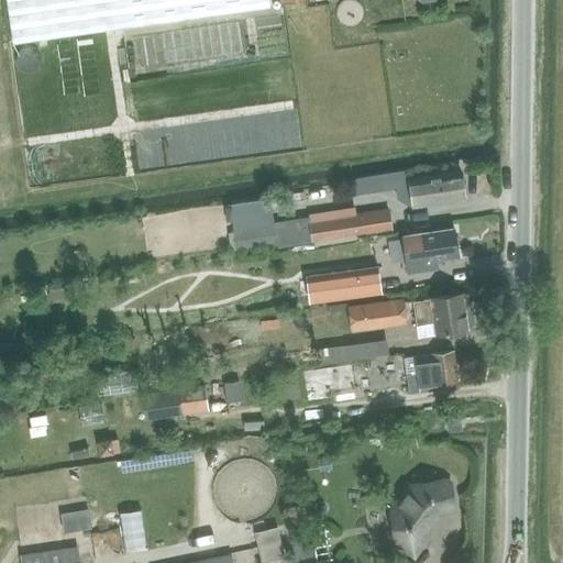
[(7,0),(14,43),(181,19),(271,7),(268,0),(7,0)]
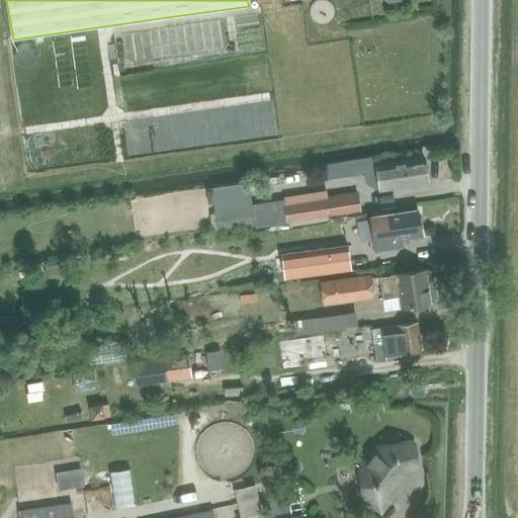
[(378,164),(382,188),(429,179),(425,156),(378,164)]
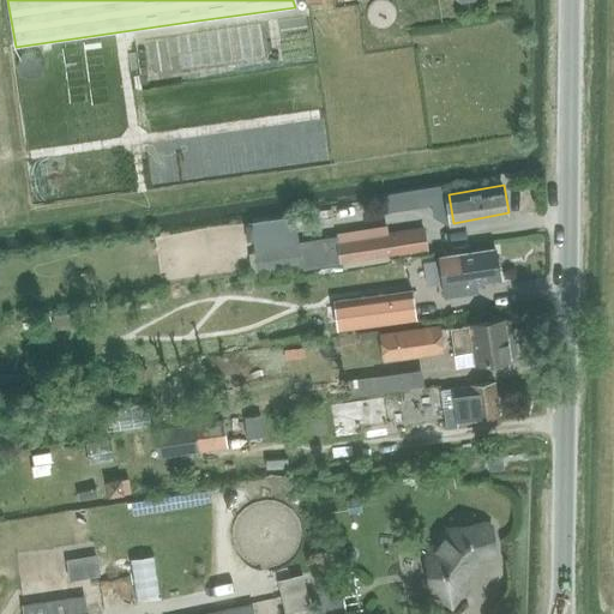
[(385,234),(336,242),(339,264),(389,257),(426,251),(422,228),(385,234)]
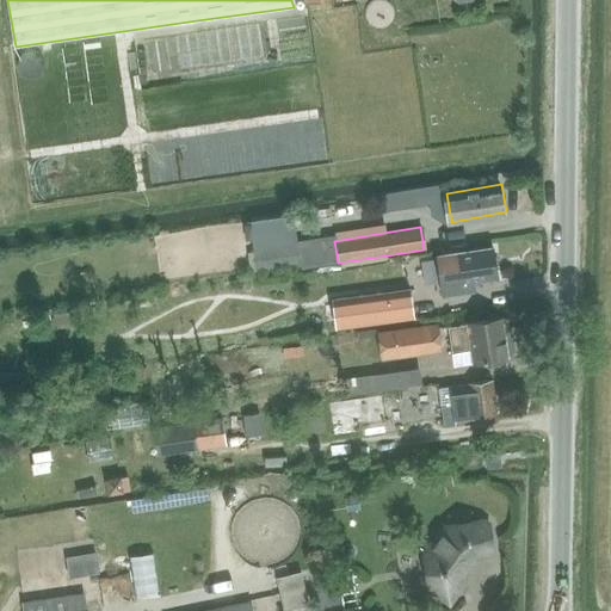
[(252,252),(247,253),(250,272),(300,264),(296,242),(252,250),(252,252)]
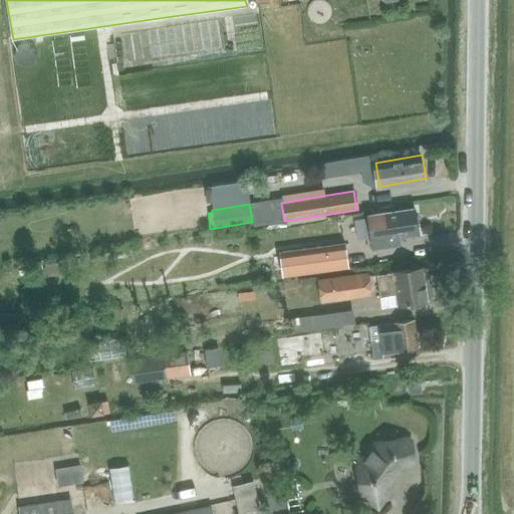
[(415,209),(366,217),(370,245),(400,241),(399,238),(419,234),(415,209)]
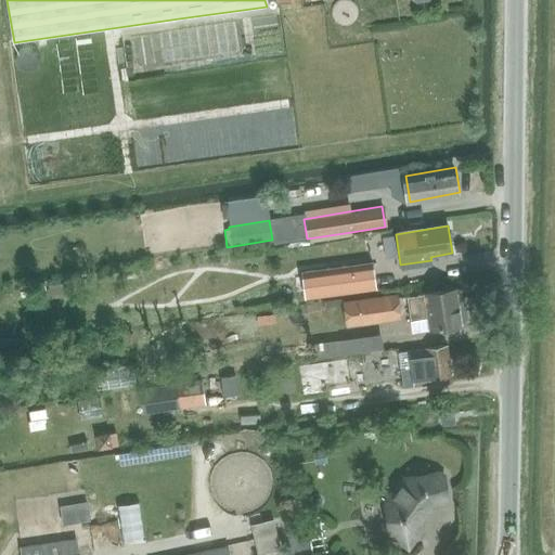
[(372,261),(301,271),(305,297),(375,287),(372,261)]
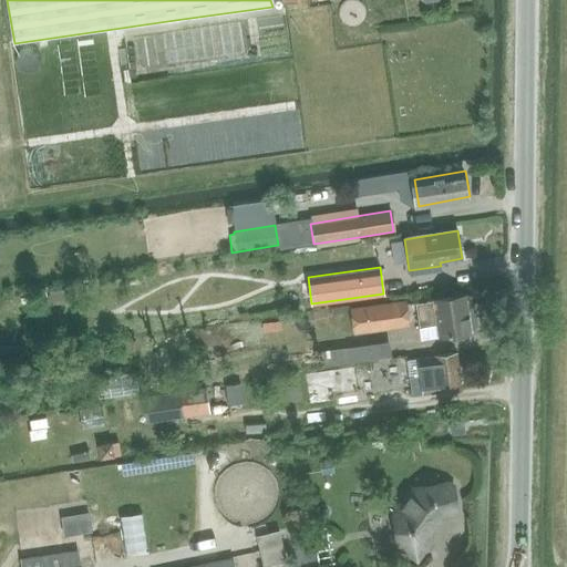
[(71,288),(45,290),(47,302),(73,299),(71,288)]
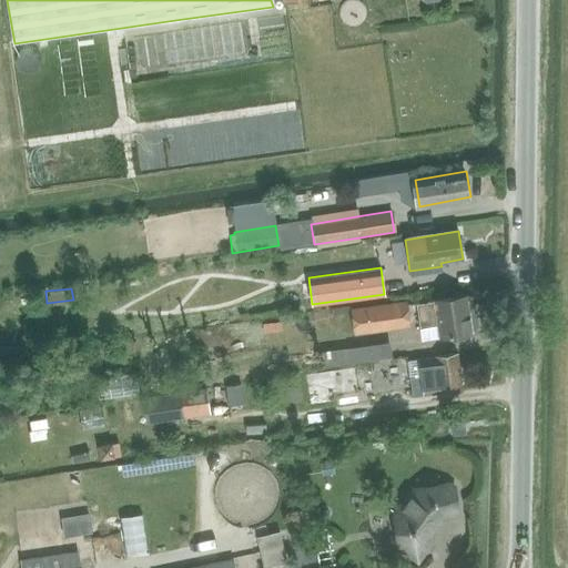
[(475,304),(470,304),(468,291),(435,296),(435,297),(418,301),(423,325),(439,322),(442,335),(475,328),(474,325),(478,325),(480,322),(477,306),(475,304)]
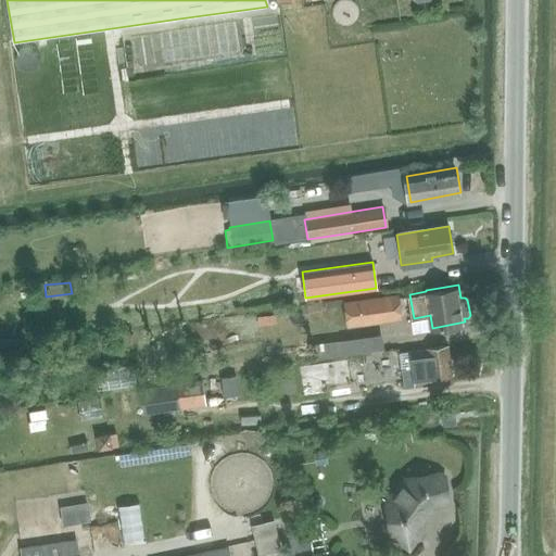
[(397,295),(343,304),(348,330),(401,321),(397,295)]
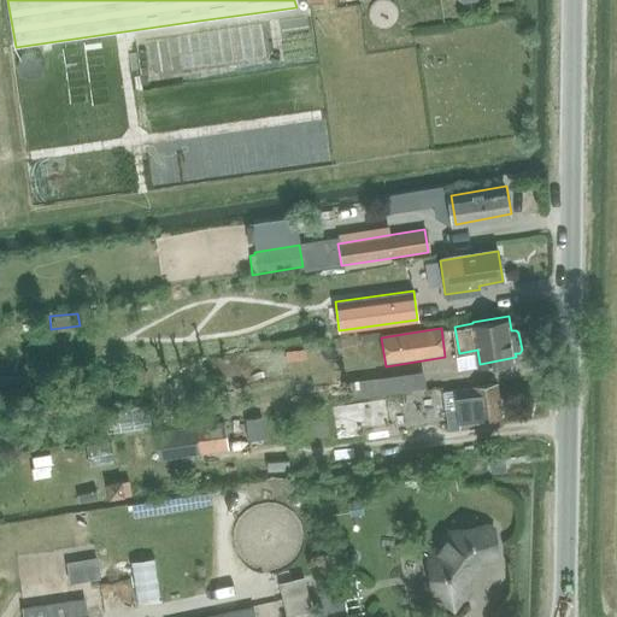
[(405,372),(348,381),(351,398),(407,391),(405,372)]
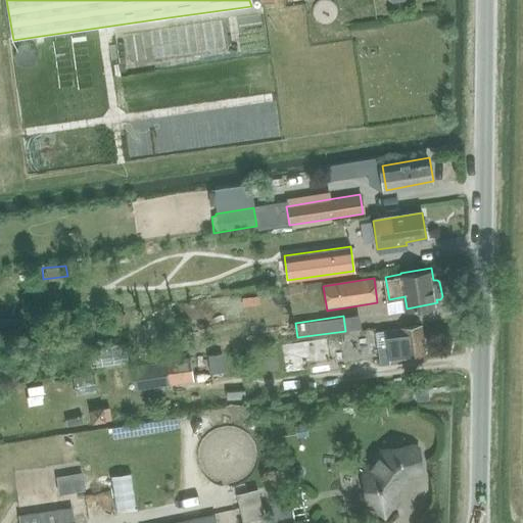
[(422,326),(376,331),(380,366),(390,365),(409,363),(426,361),(422,326)]
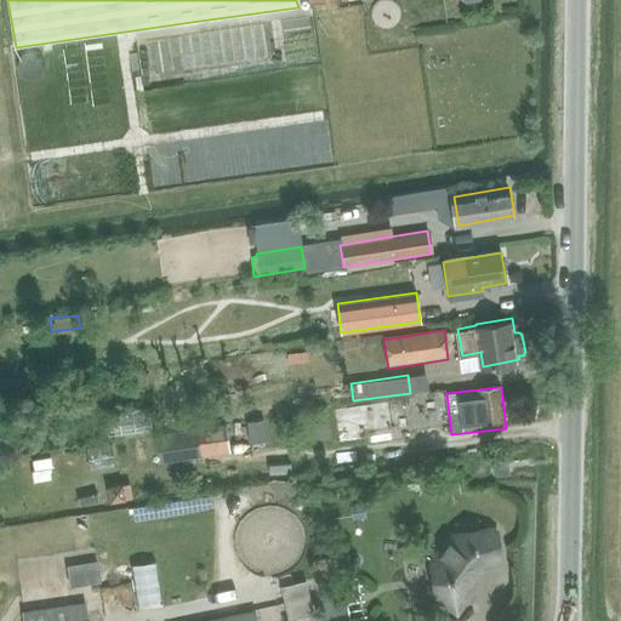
[(388,399),(335,408),(340,440),(368,437),(366,427),(392,423),(388,399)]
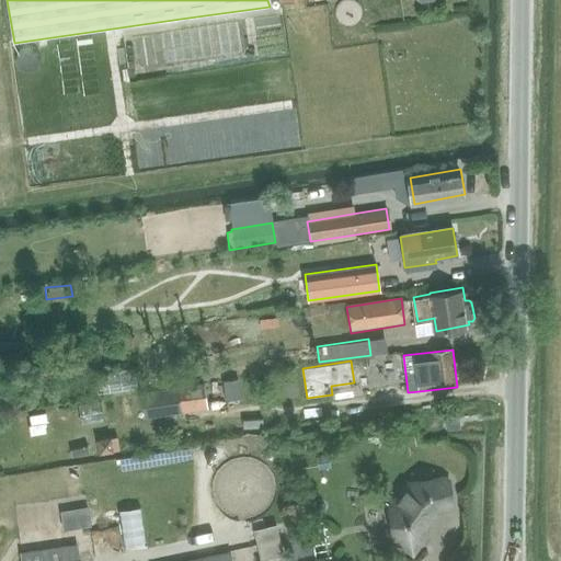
[(90,374),(93,392),(130,386),(127,367),(90,374)]
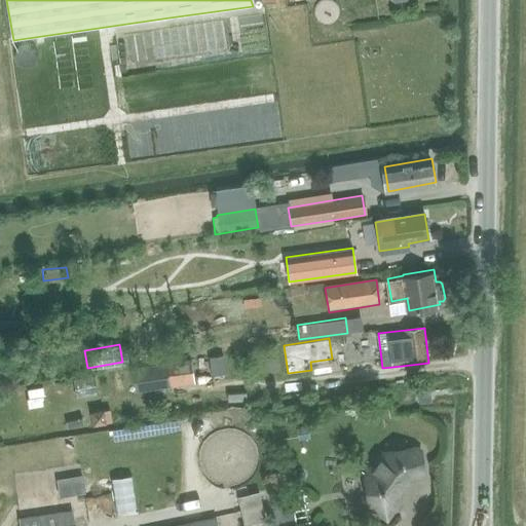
[(223,355),(211,358),(213,377),(225,375),(223,355)]
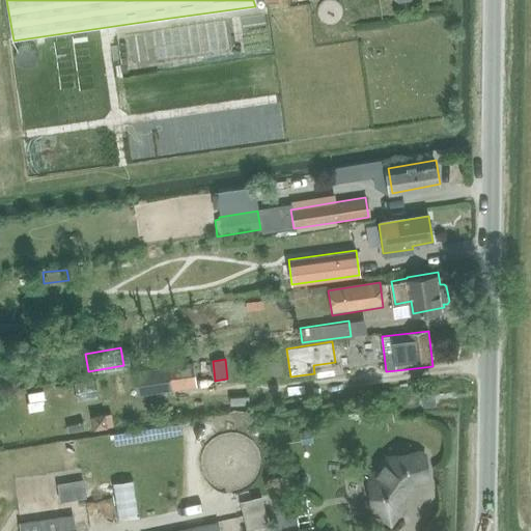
[(169,368),(134,373),(137,396),(172,391),(169,368)]
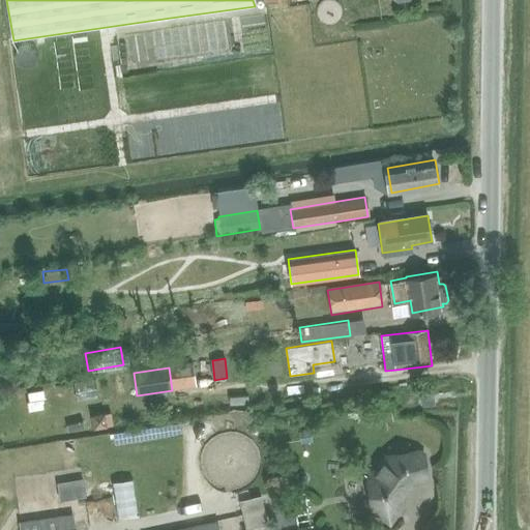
[(424,395),(421,395),(422,409),(435,408),(434,403),(433,394),(424,395)]
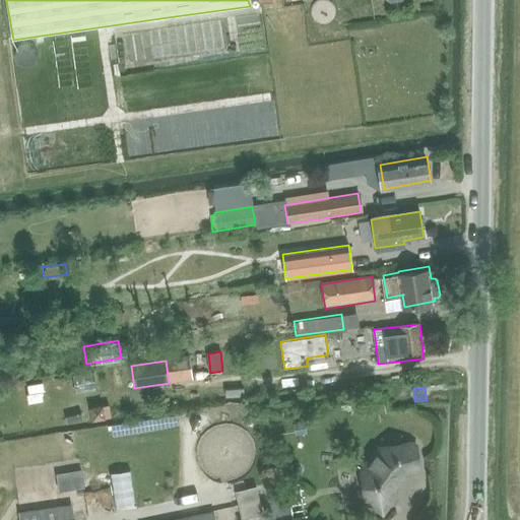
[(108,404),(90,407),(92,418),(105,416),(110,415),(108,404)]
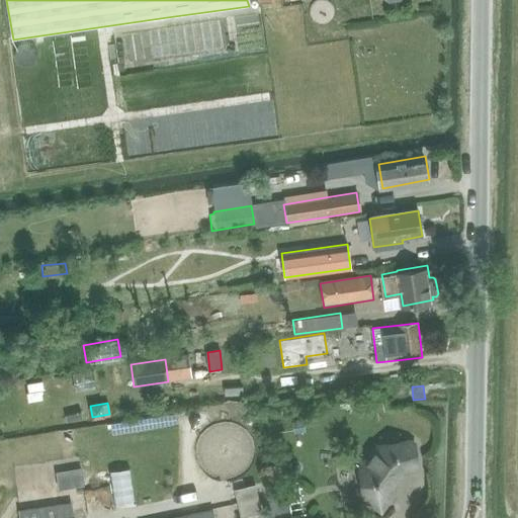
[(377,446),(361,467),(366,500),(369,502),(373,502),(374,505),(377,507),(381,507),(384,506),(387,503),(387,500),(392,499),(394,496),(390,471),(414,468),(417,464),(414,443),(410,441),(377,446)]
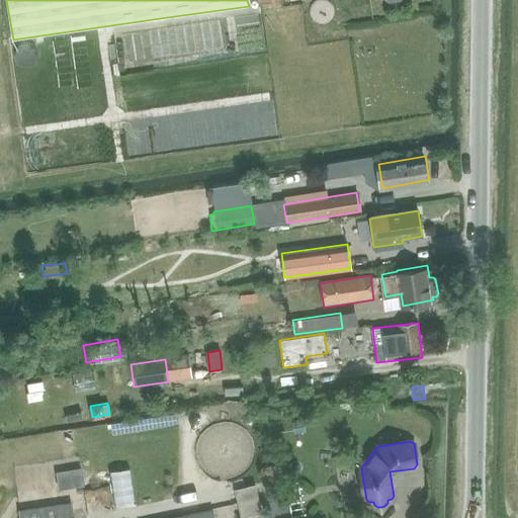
[(81,467),(58,471),(60,486),(83,482),(81,467)]
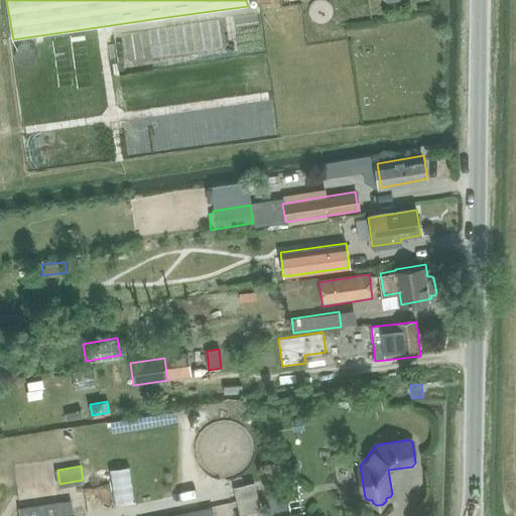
[(289,515),(284,482),(265,485),(269,515),(289,515)]
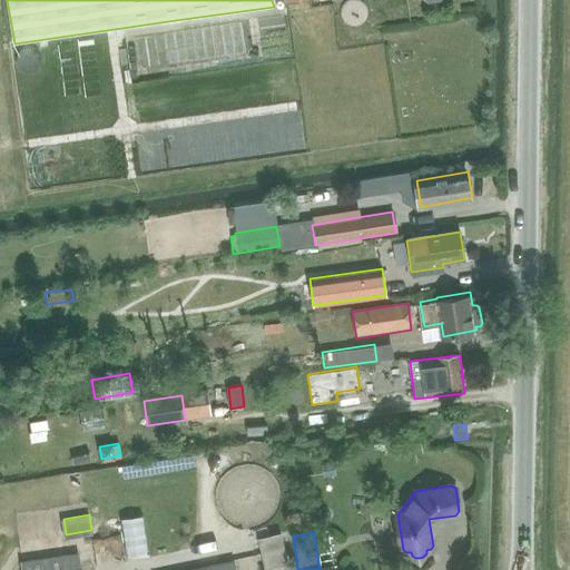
[(79,569),(77,554),(23,562),(23,569),(79,569)]
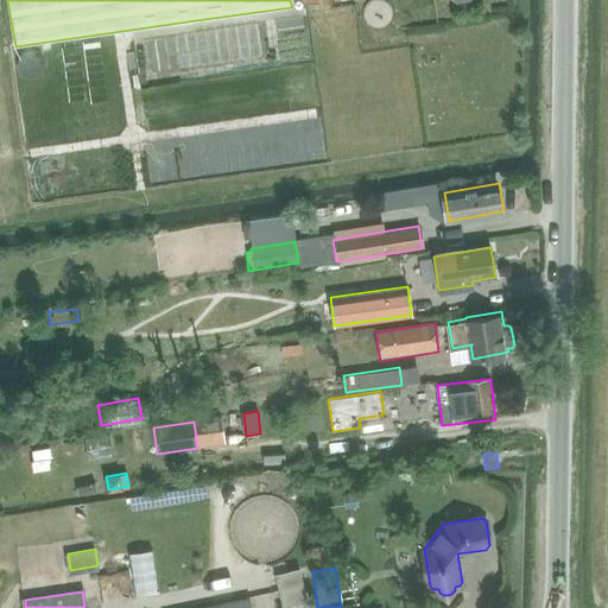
[(252,607),(251,597),(200,607),(252,607)]
